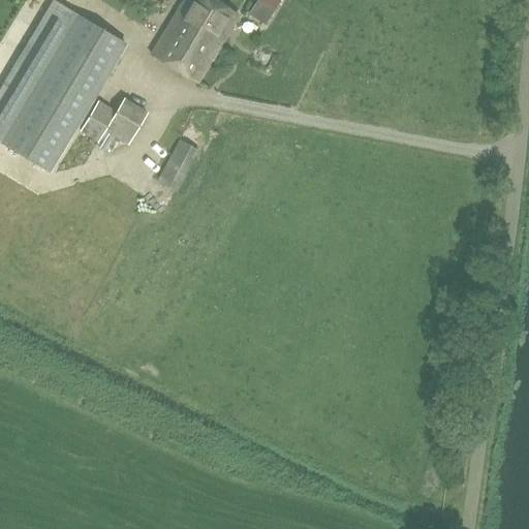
[(216,0),(182,0),(172,20),(217,48),(238,12),(216,0)]
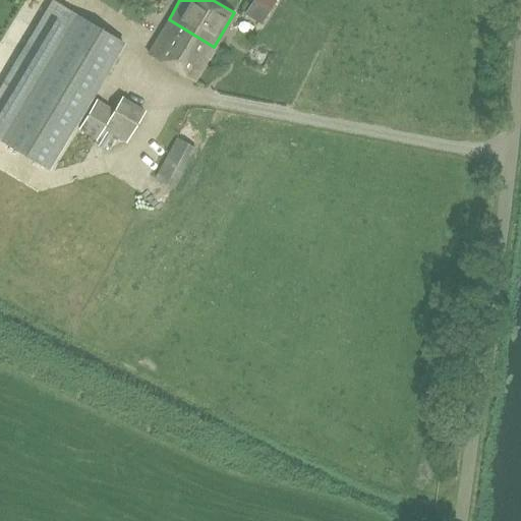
[(275,0),(254,0),(247,10),(264,20),(277,1),(275,0)]
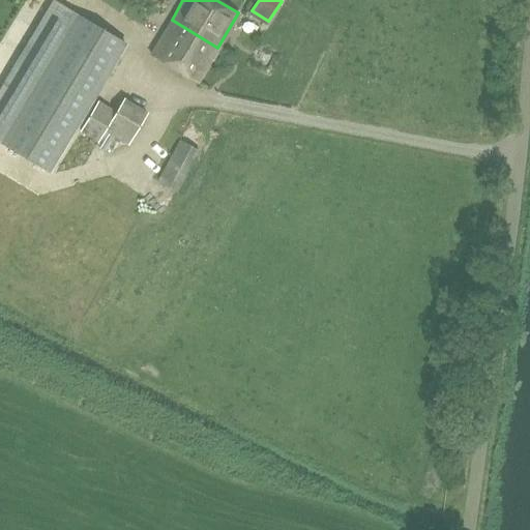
[(48,171),(125,43),(78,16),(1,143),(48,171)]
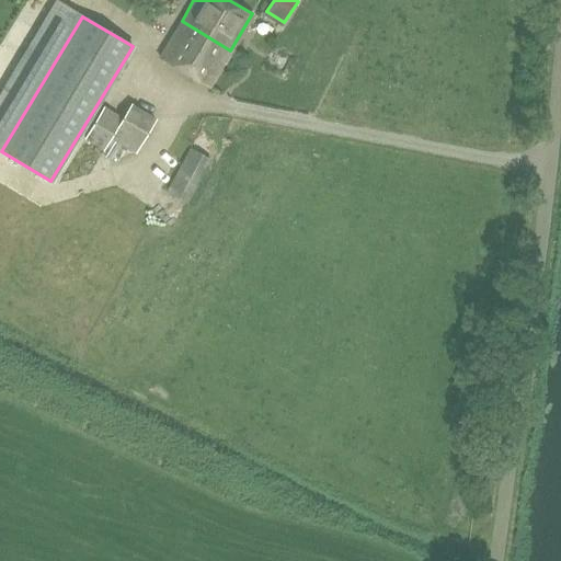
[(209,87),(230,50),(182,21),(160,57),(209,87)]
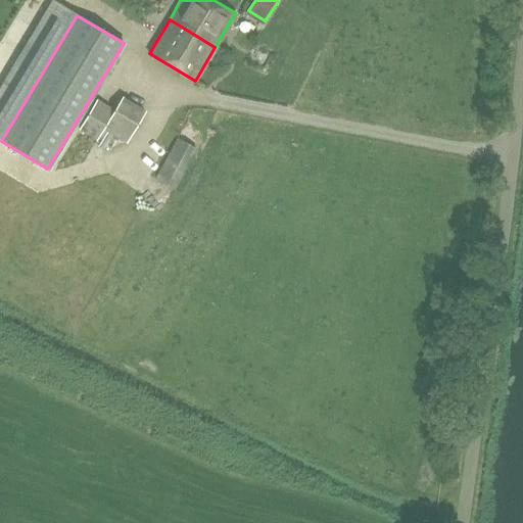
[(114,109),(98,100),(79,131),(97,140),(104,130),(127,143),(146,110),(122,95),(114,109)]
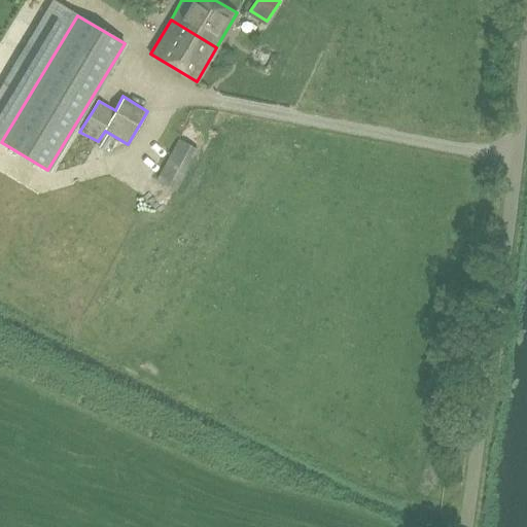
[(198,149),(177,138),(155,178),(177,190),(198,149)]
